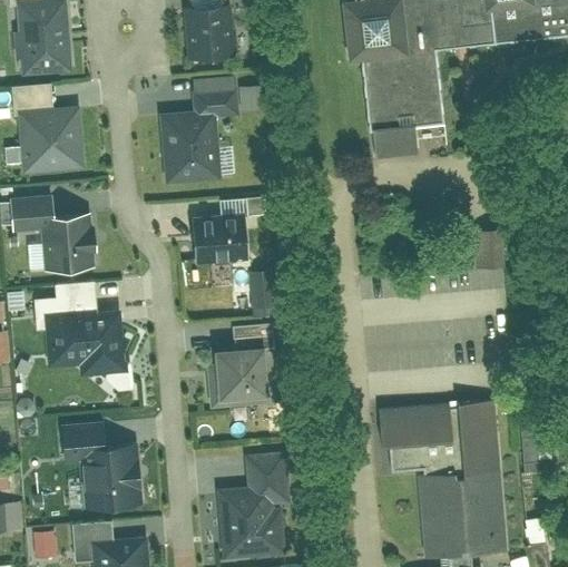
[(66,0),(30,0),(16,1),(21,76),(71,72),(66,0)]
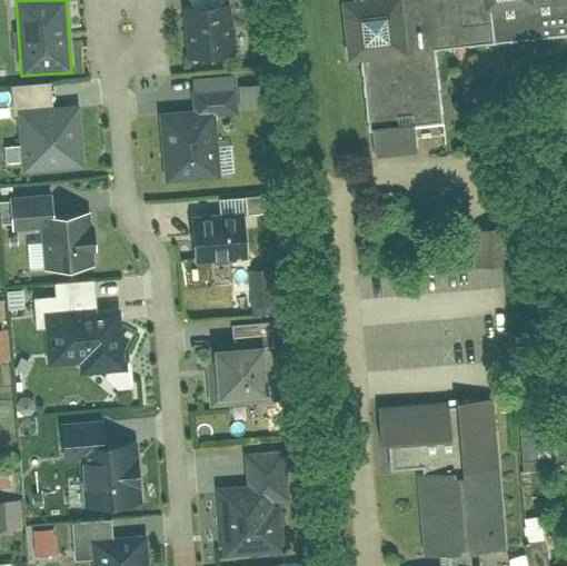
[(566,0),(349,0),(342,1),(348,62),(362,61),(371,159),(418,155),(416,126),(444,123),(436,50),(566,38),(566,0)]
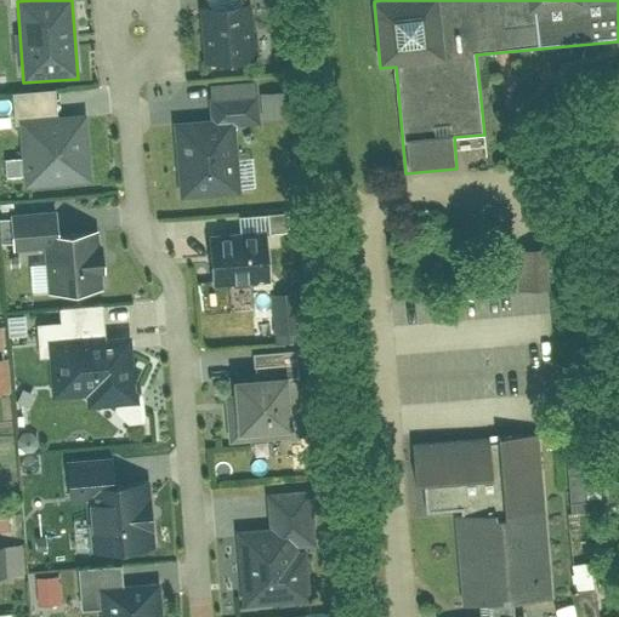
[(257,57),(251,4),(198,10),(204,63),(257,57)]
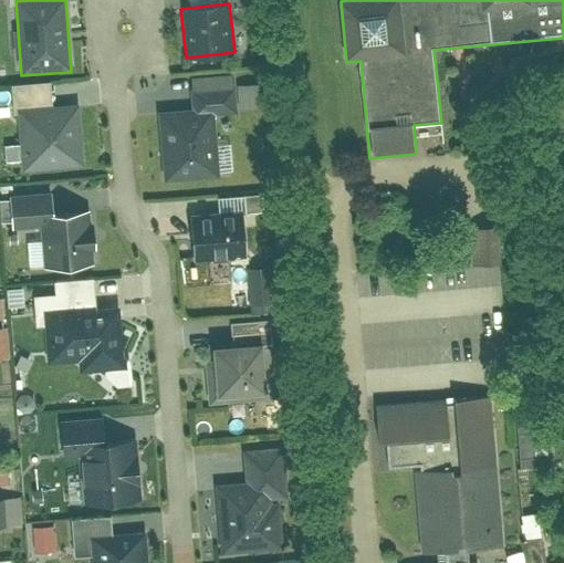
[(156,113),(162,181),(217,176),(211,114),(235,112),(231,76),(189,80),(191,110),(156,113)]
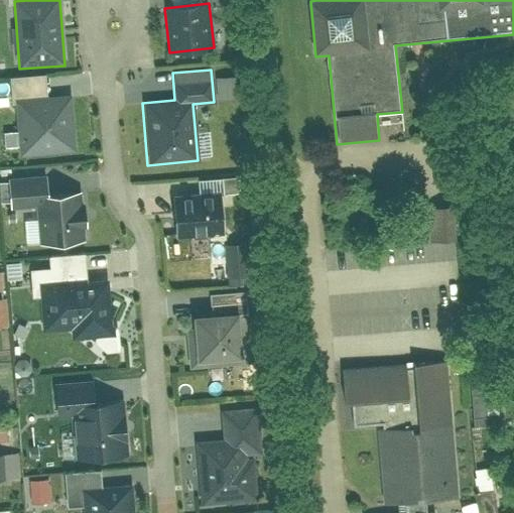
[(12,105),(16,105),(20,156),(76,153),(72,97),(47,99),(45,77),(10,79),(12,105)]
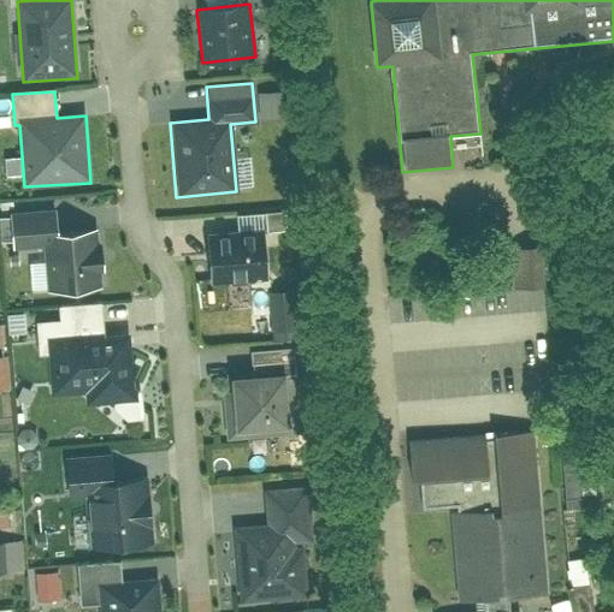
[(57,212),(11,215),(13,250),(45,248),(48,292),(104,289),(99,231),(58,233),(57,212)]
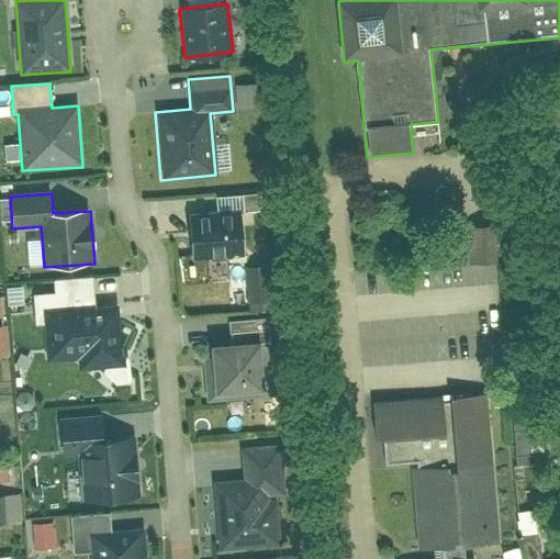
[(239,211),(189,214),(191,260),(244,256),(239,211)]
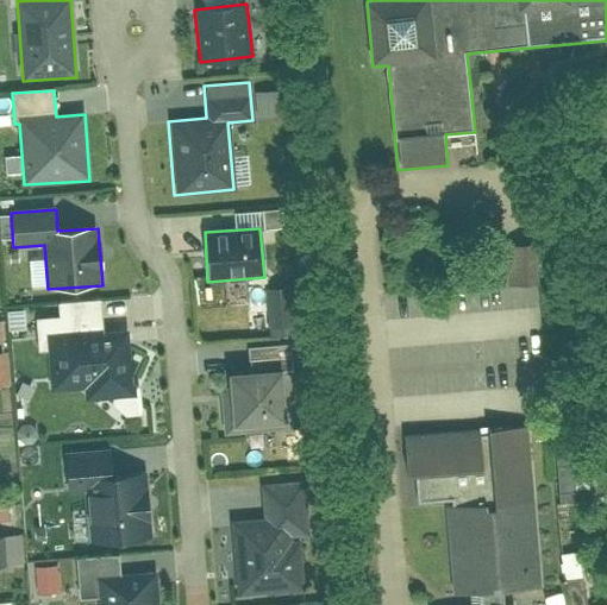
[(536,245),(508,247),(511,287),(538,284),(536,245)]
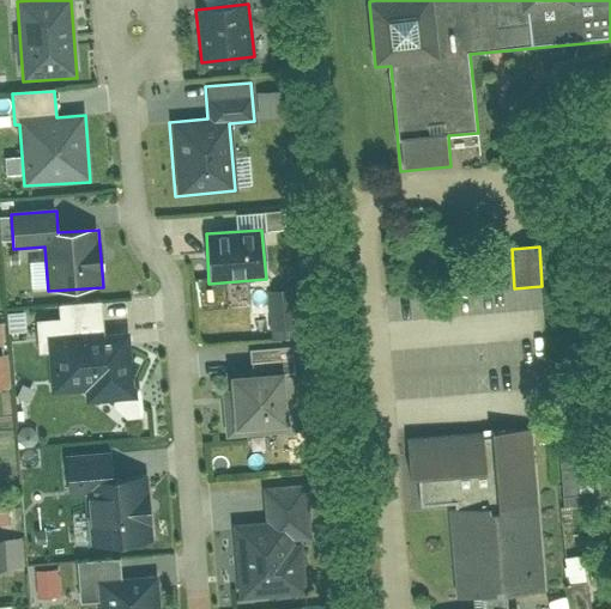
[(64,321),(37,323),(41,358),(50,358),(53,395),(94,391),(95,403),(132,400),(127,336),(106,338),(104,306),(62,310),(64,321)]
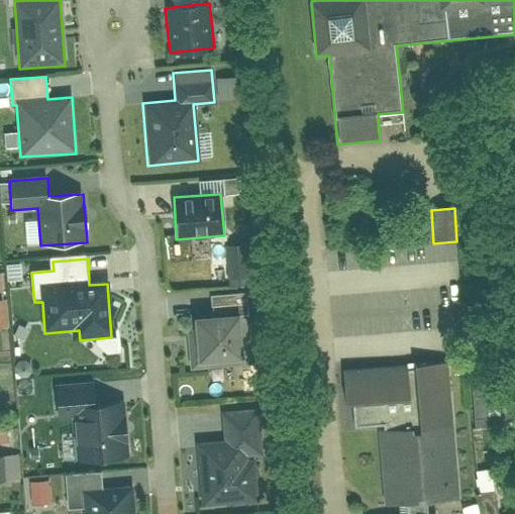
[(211,316),(186,318),(190,370),(253,365),(247,293),(210,296),(211,316)]
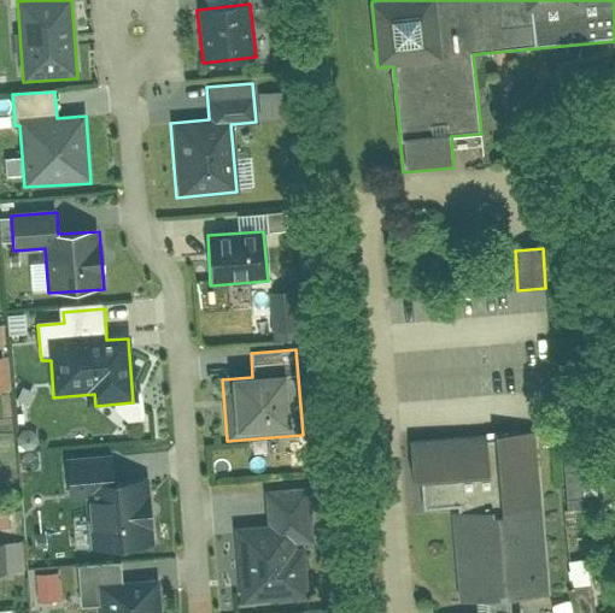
[(540,432),(411,440),(414,483),(425,483),(427,511),(460,510),(461,514),(455,516),(460,602),(478,602),(511,599),(550,597),(540,432)]
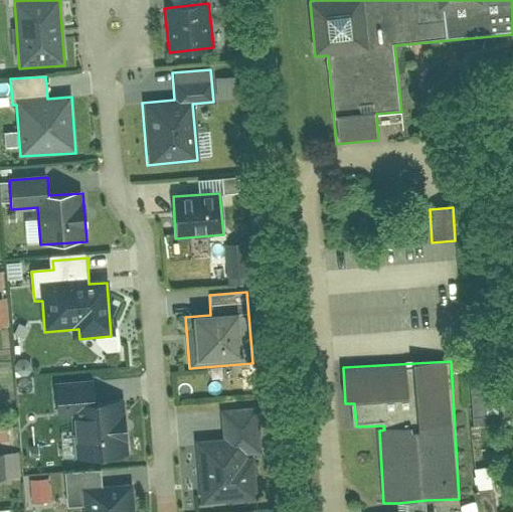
[(94,382),(56,385),(58,417),(71,416),(74,461),(129,457),(125,399),(95,401),(94,382)]
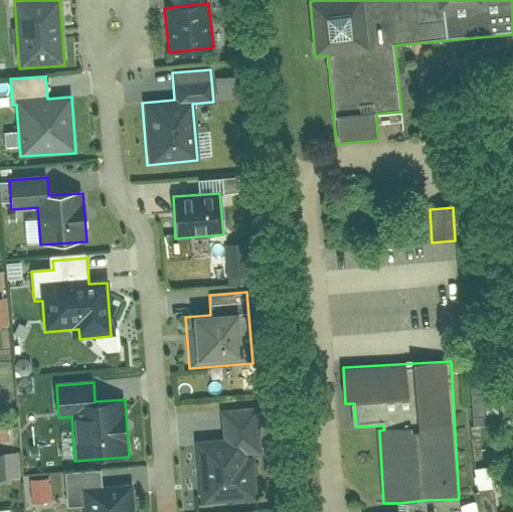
[(222,440),(194,442),(199,502),(255,497),(252,456),(264,455),(260,406),(219,409),(222,440)]
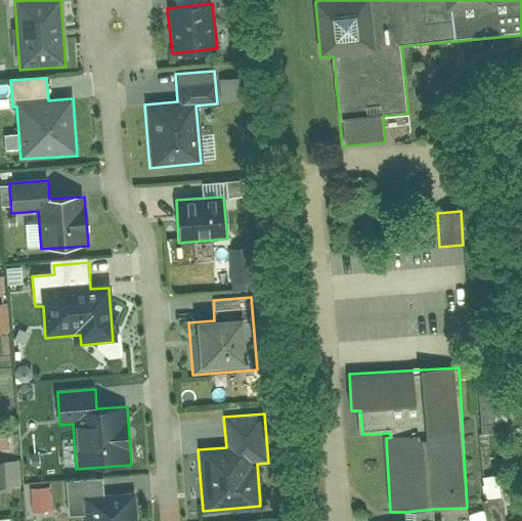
[(16,468),(0,469),(0,490),(17,490),(16,468)]
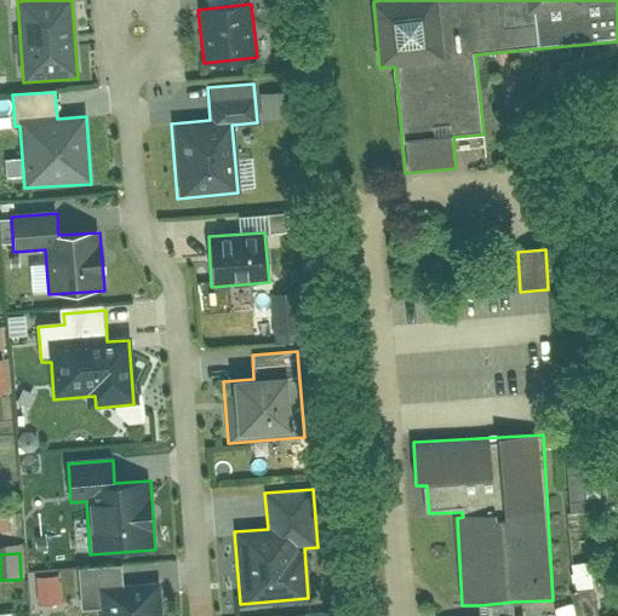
[(161,615),(159,585),(121,587),(120,568),(79,570),(81,611),(103,610),(103,615),(161,615)]
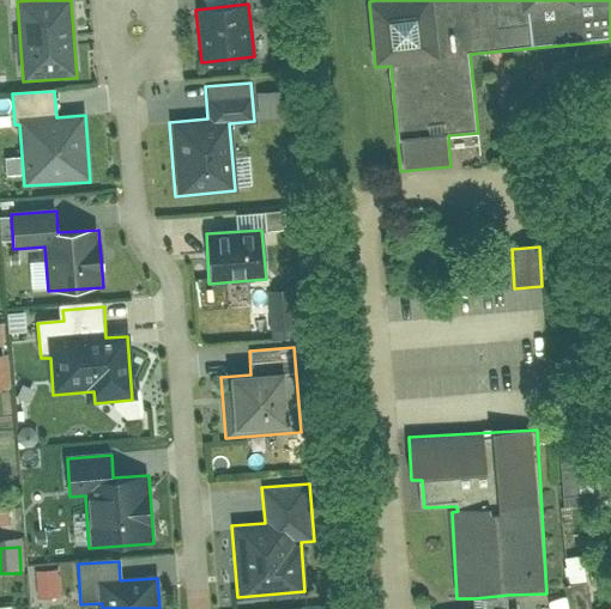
[(508,595),(475,598),(476,608),(509,608),(508,595)]
